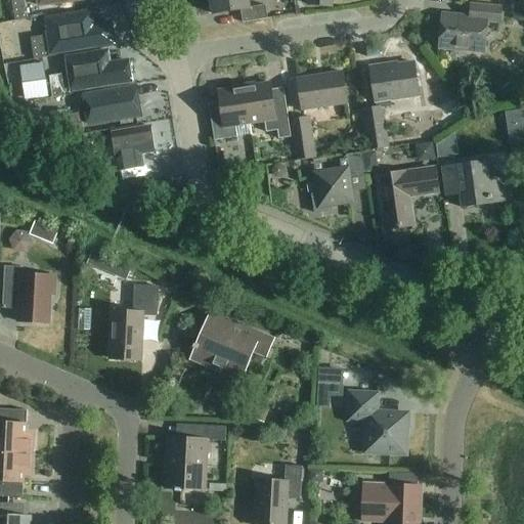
[(15,22),(28,19),(25,0),(12,0),(15,22)]
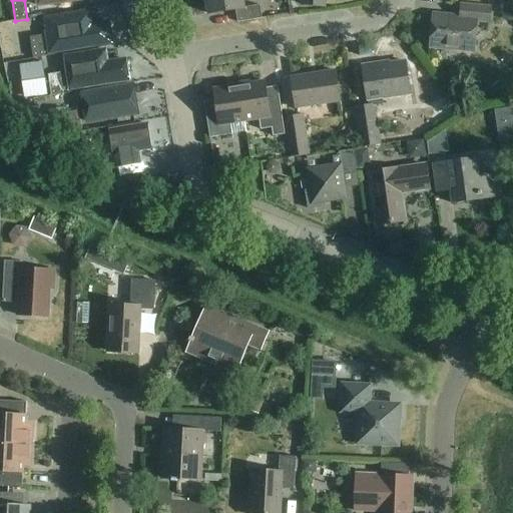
[(243,0),(207,0),(210,15),(236,10),(238,23),(264,18),(262,6),(245,8),(243,0)]
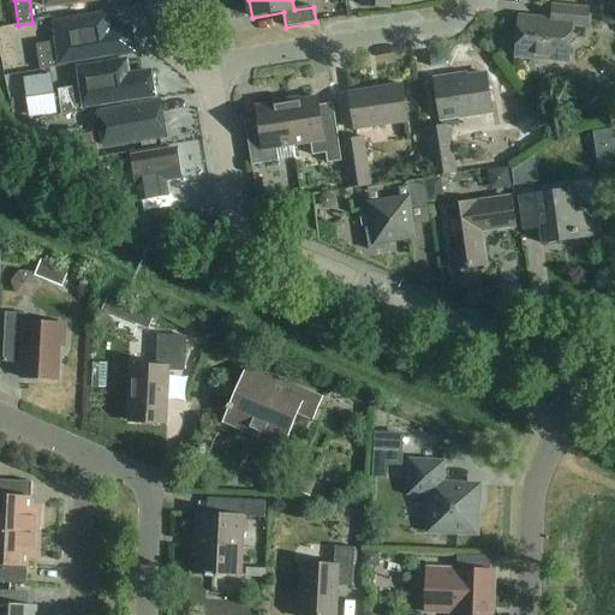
[(614,17),(614,6),(603,5),(602,17),(614,17)]
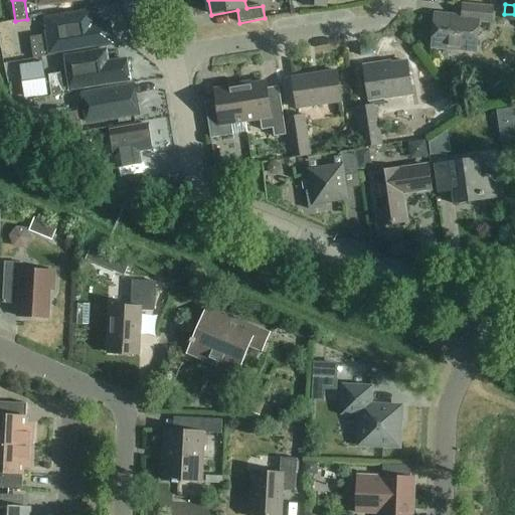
[(491,23),(492,9),(464,7),(463,20),(435,17),(433,46),(478,50),(480,22),(491,23)]
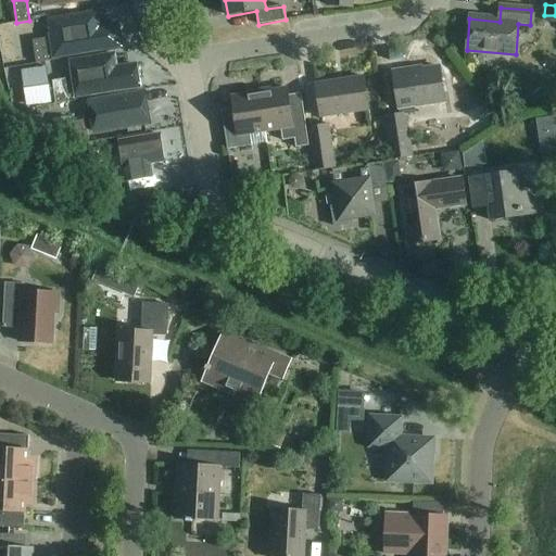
[(89,28),(87,12),(48,19),(51,34),(48,35),(52,61),(124,49),(119,23),(89,28)]
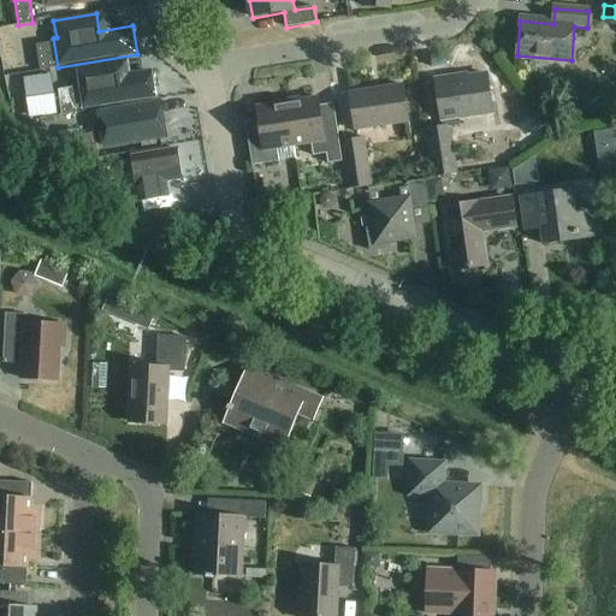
[(41,71),(55,67),(52,43),(36,46),(41,71)]
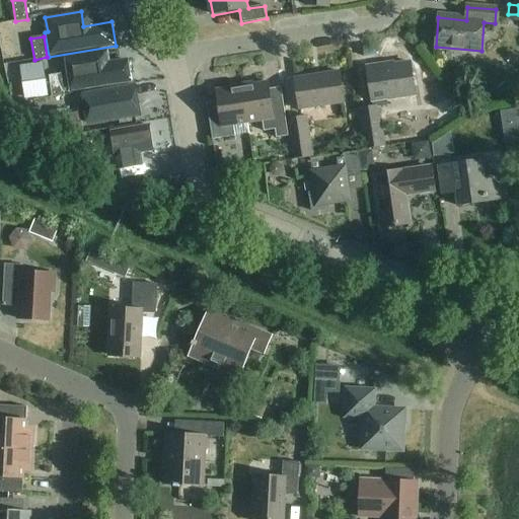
[(110,62),(108,50),(64,56),(70,93),(132,83),(128,59),(110,62)]
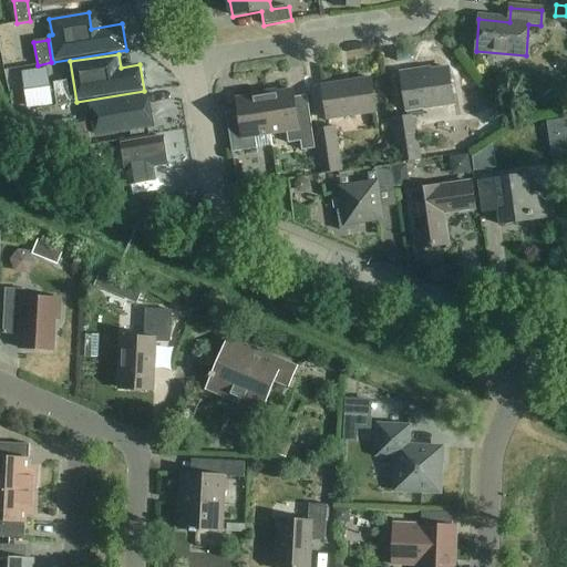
[(422,109),(425,107),(453,103),(447,69),(420,72),(420,70),(400,73),(405,111),(406,111),(406,116),(391,119),(398,163),(420,160),(413,116),(423,115),(422,109)]
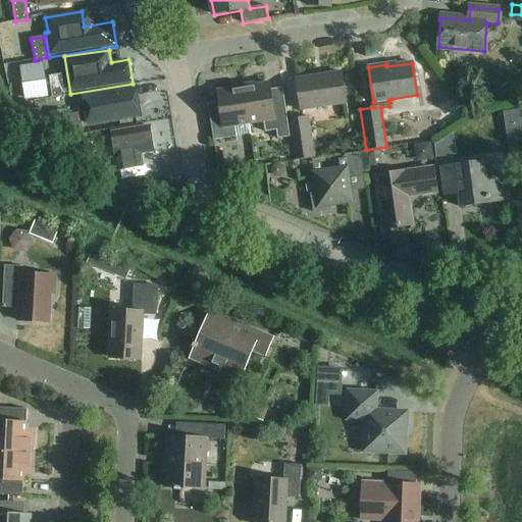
[(296,80),(299,100),(301,110),(346,104),(341,72),(296,80)]
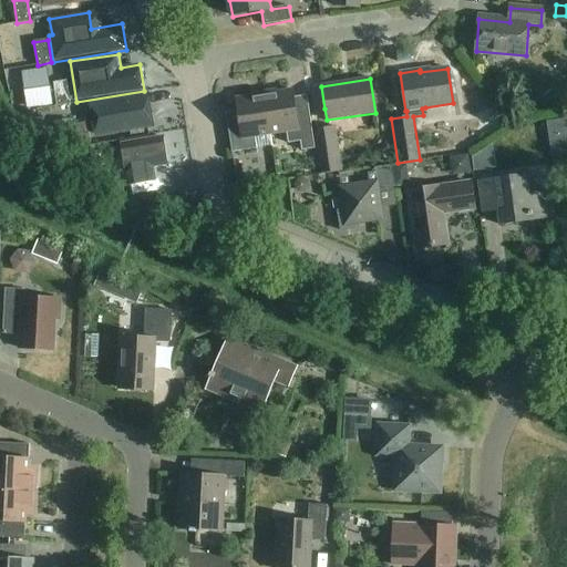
[(58,106),(71,104),(68,81),(53,83),(58,106)]
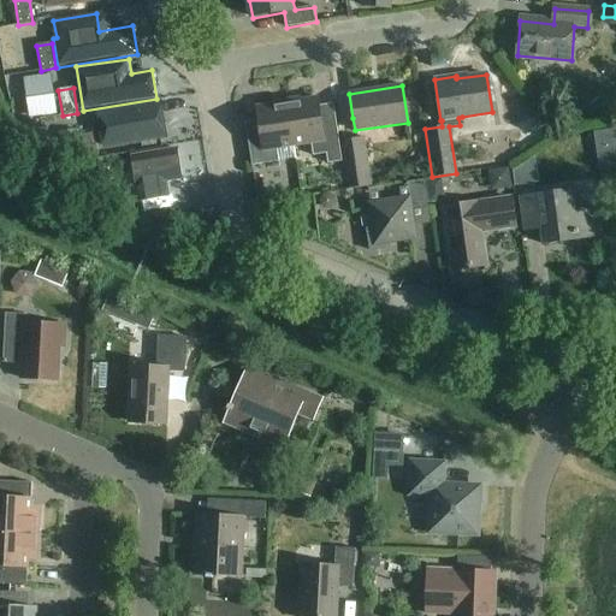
[(29,118),(57,114),(53,95),(27,99),(29,118)]
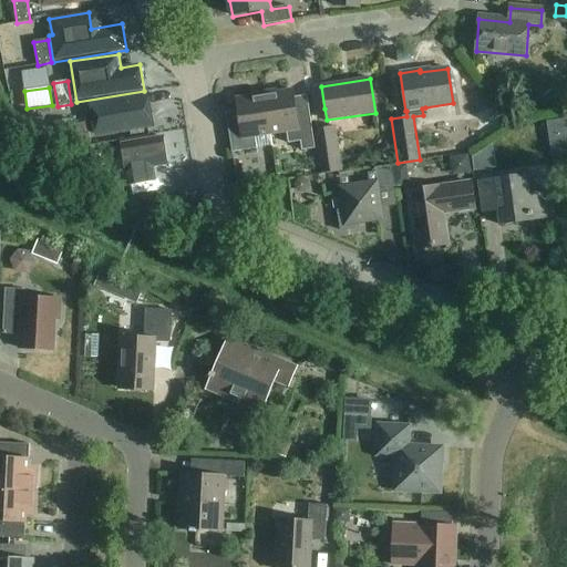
[(265,95),(271,134),(287,132),(289,143),(301,142),(302,151),(316,148),(313,131),(311,117),(298,120),(294,91),(265,95)]
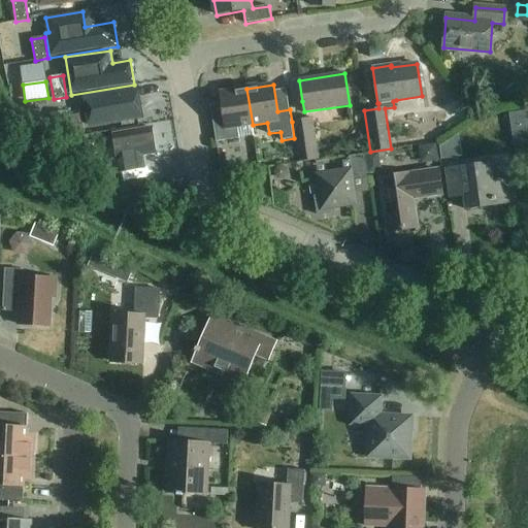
[(89,129),(143,120),(138,86),(83,96),(89,129)]
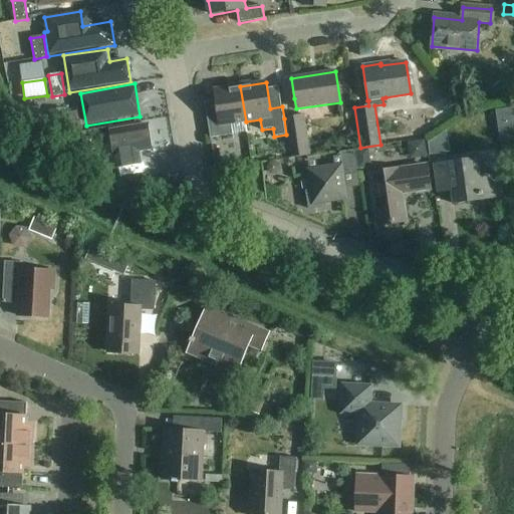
[(211,139),(233,135),(247,133),(246,121),(240,86),(214,90),(216,100),(205,102),(211,139)]
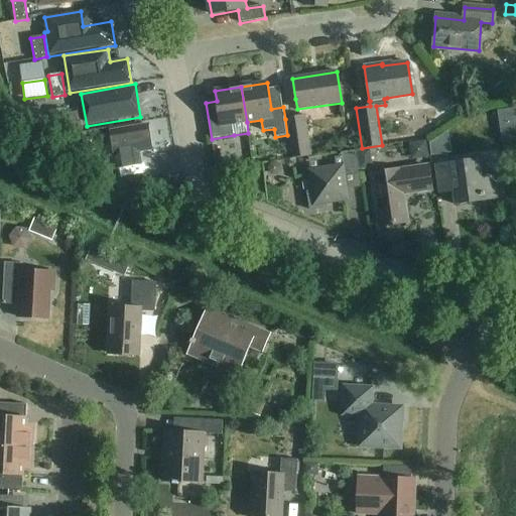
[(515,108),(497,112),(499,123),(515,120),(515,108)]
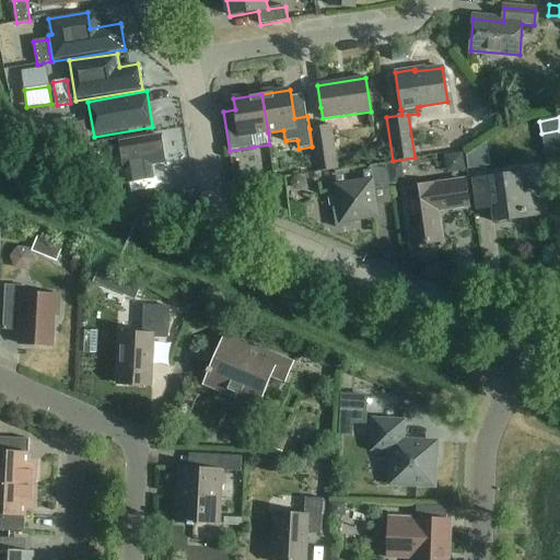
[(54,120),(58,147),(73,144),(70,118),(54,120)]
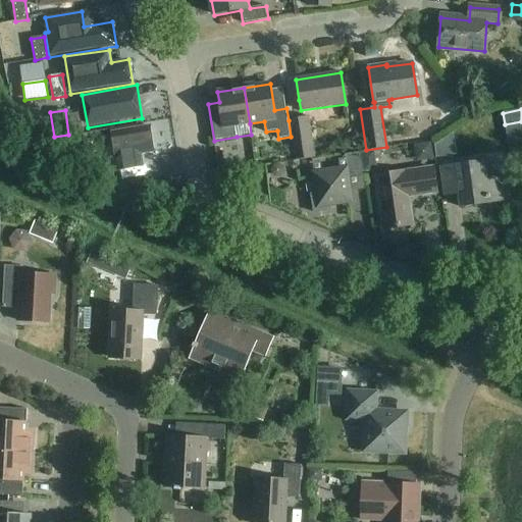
[(71,137),(85,134),(81,112),(68,115),(71,137)]
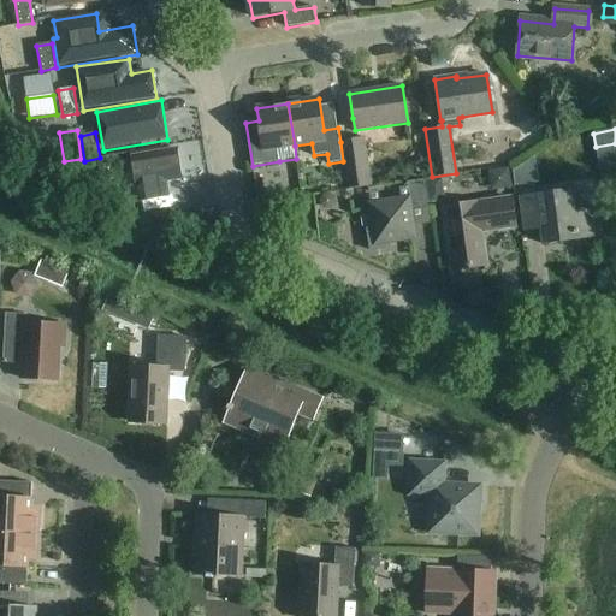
[(363,138),(341,142),(343,161),(347,190),(371,187),(363,138)]
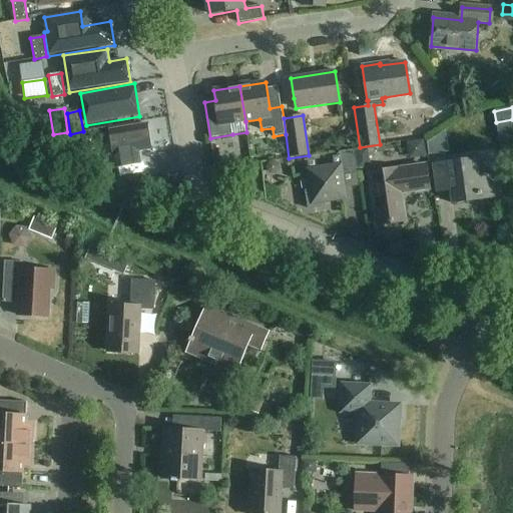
[(115,167),(141,163),(140,152),(152,150),(148,123),(109,129),(115,167)]
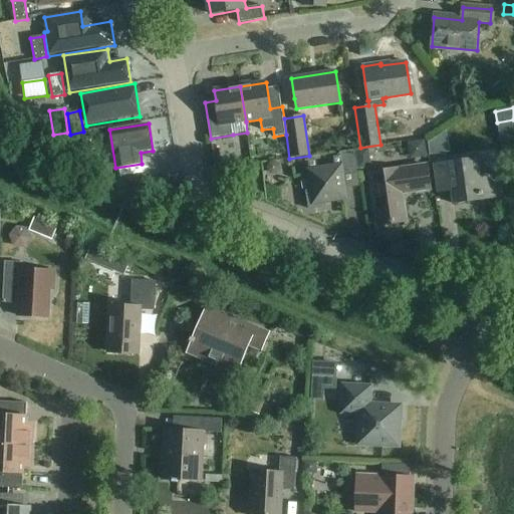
[(86,148),(96,147),(95,134),(84,136),(86,148)]
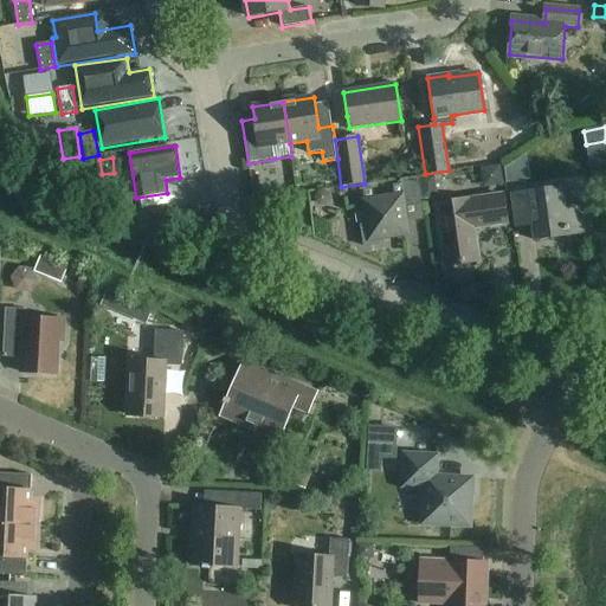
[(501,167),(485,168),(487,181),(502,179),(501,167)]
